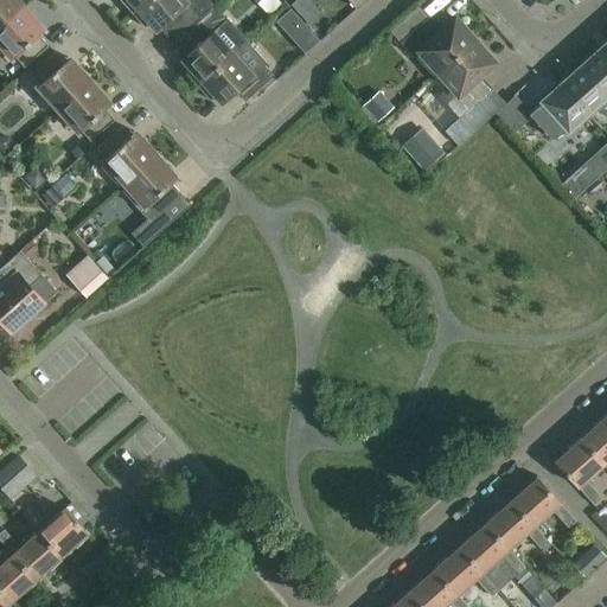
[(0,0),(0,26),(24,6),(17,0),(0,0)]
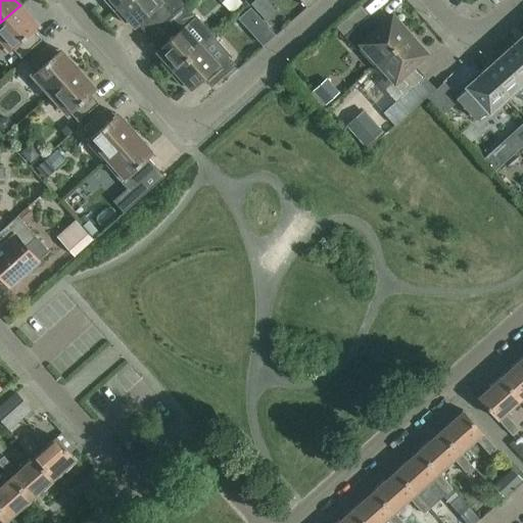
[(103,0),(113,11),(125,0),(103,0)]
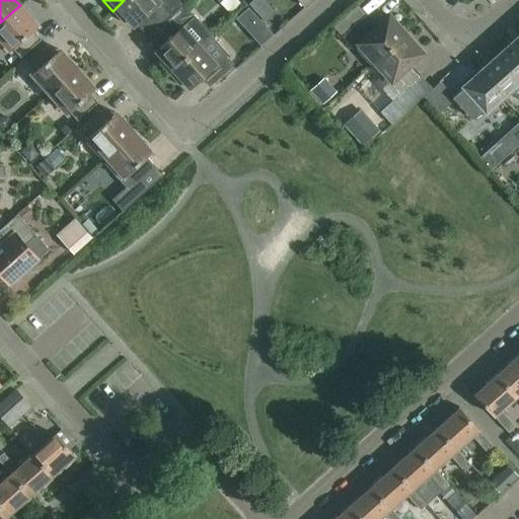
[(160,24),(182,4),(178,0),(124,0),(113,11),(123,22),(127,19),(133,26),(149,12),(160,24)]
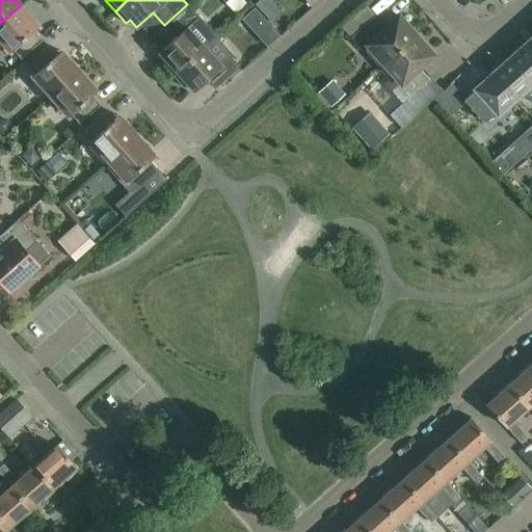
[(283,12),(271,0),(259,0),(255,4),(271,23),(283,12)]
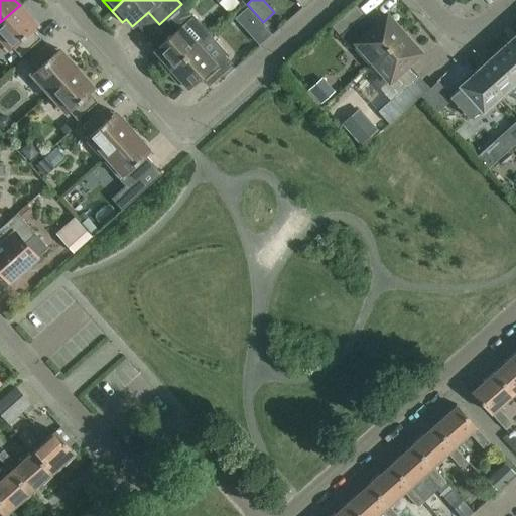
[(181,4),(159,24),(170,36),(154,50),(160,57),(157,61),(167,73),(199,44),(188,33),(198,25),(191,18),(192,16),(181,4)]
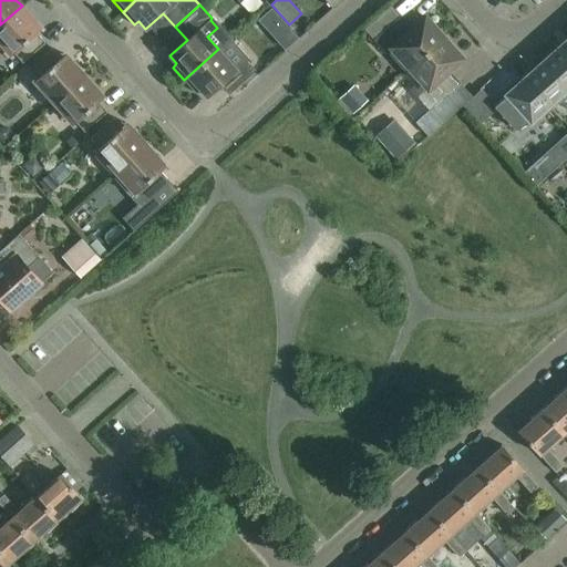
[(37,22),(22,6),(0,24),(0,49),(7,58),(13,52),(22,62),(44,42),(35,32),(41,28),(37,22)]
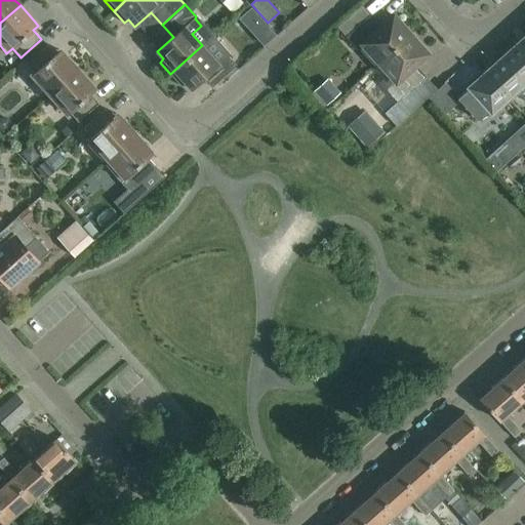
[(378,63),(411,34),(394,14),(375,31),(365,19),(346,37),(357,48),(362,44),(378,63)]
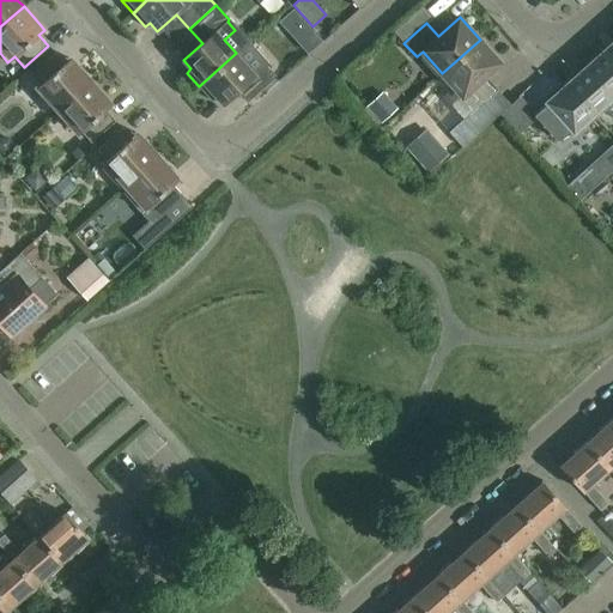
[(499,62),(480,40),(442,73),(454,86),(443,96),(463,119),(449,132),(462,147),(504,110),(479,82),(499,62)]
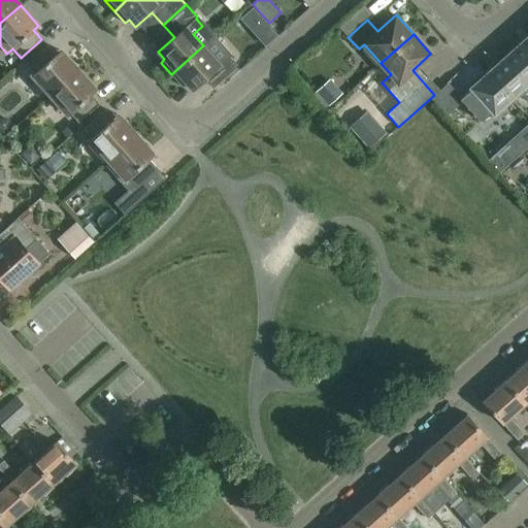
[(504,58),(527,84),(527,83),(527,50),(521,42),(504,58)]
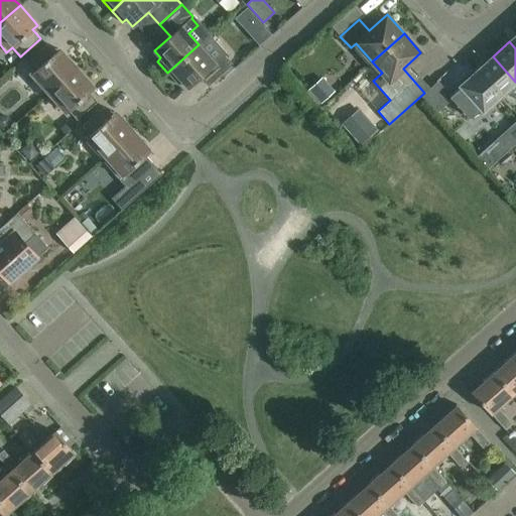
[(31,73),(49,93),(77,69),(58,49),(54,53),(46,44),(25,62),(33,72),(31,73)]
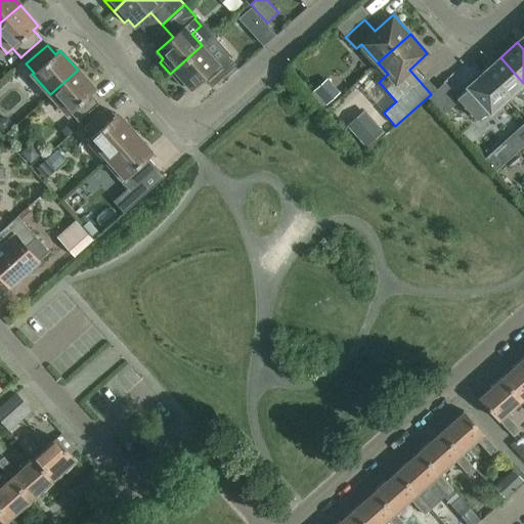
[(202,45),(170,74),(180,86),(184,83),(190,90),(207,75),(215,84),(235,66),(221,48),(212,56),(202,45)]
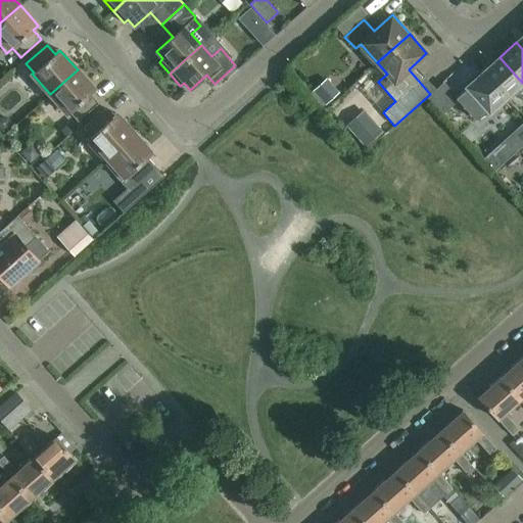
[(522,83),(500,57),(483,72),(507,97),(522,83)]
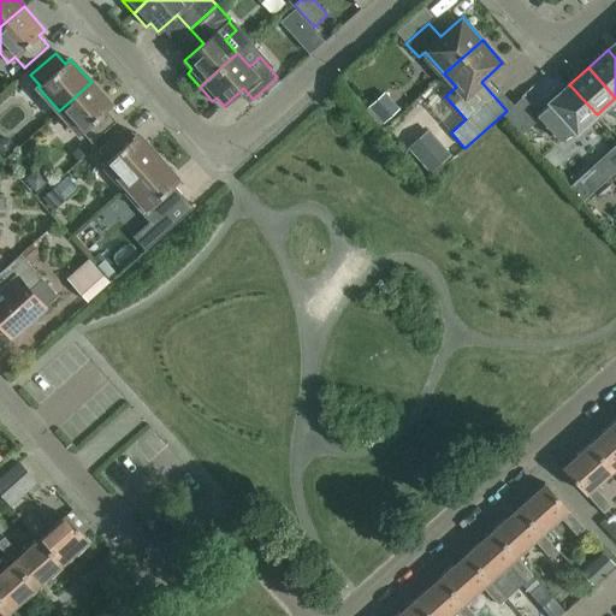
[(107,99),(92,82),(59,111),(80,134),(82,131),(92,142),(116,120),(106,110),(112,105),(107,99)]
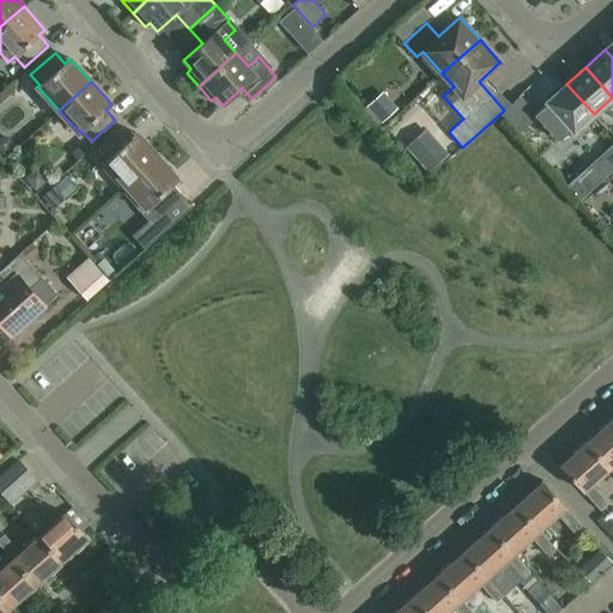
[(556,139),(572,131),(574,132),(594,114),(566,84),(533,114),(556,139)]
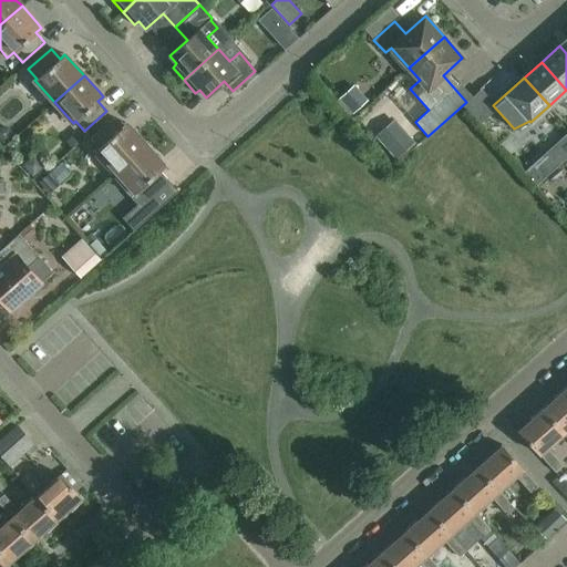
[(93,153),(112,175),(146,144),(126,123),(122,127),(113,117),(90,137),(99,147),(93,153)]
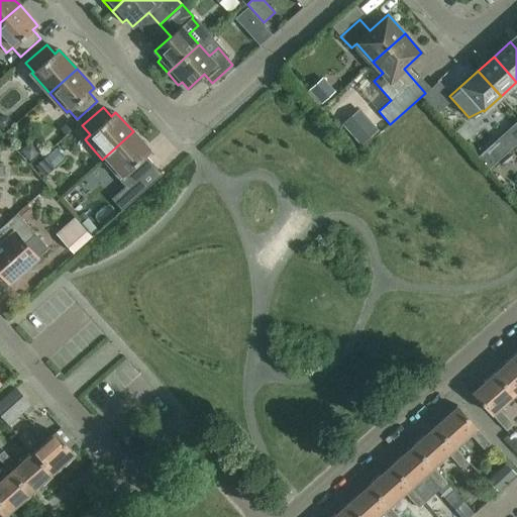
[(146,146),(133,131),(102,160),(119,179),(125,174),(141,192),(163,174),(145,156),(150,151),(146,146)]
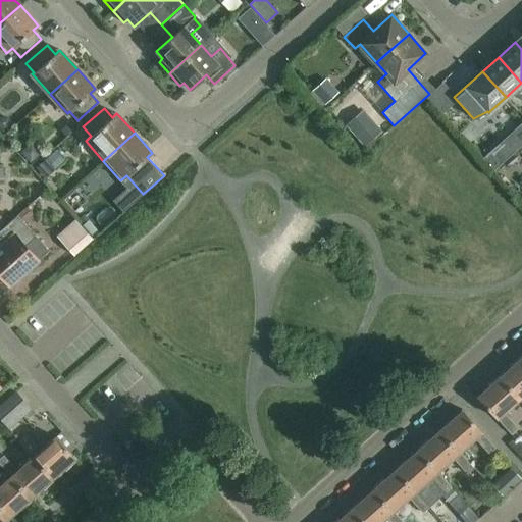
[(0,229),(0,238),(4,243),(0,247),(0,281),(1,282),(4,279),(10,285),(49,251),(17,215),(0,229)]
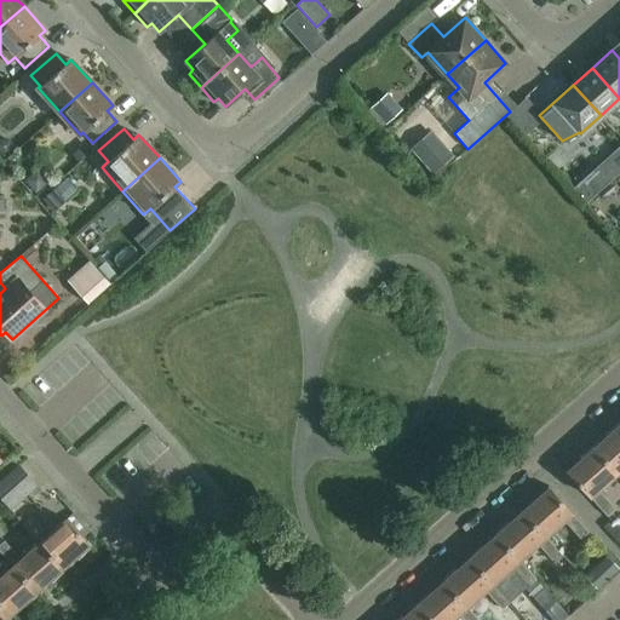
[(110,282),(91,260),(69,281),(89,302),(110,282)]
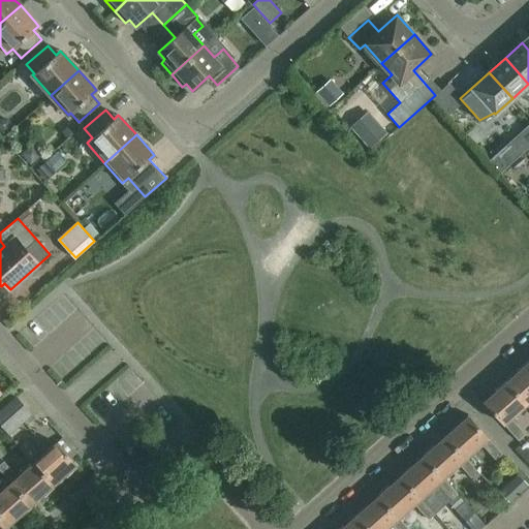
[(526,404),(525,404),(528,407),(528,362),(506,382),(526,404)]
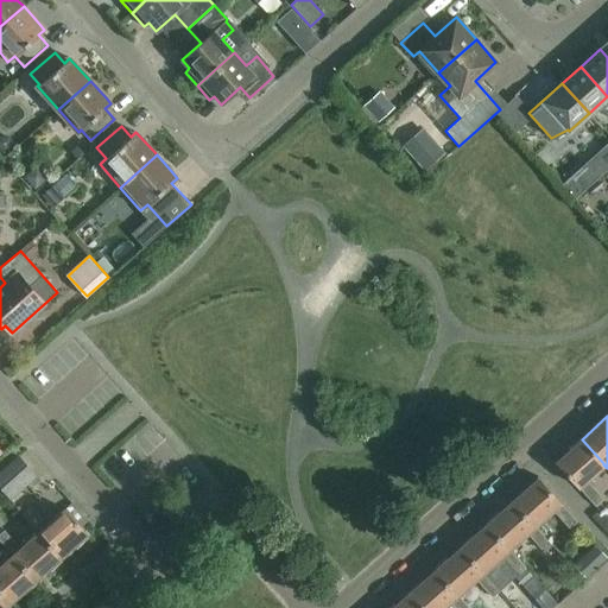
[(605,464),(582,439),(556,462),(595,506),(602,499),(586,480),(603,464),(605,464)]
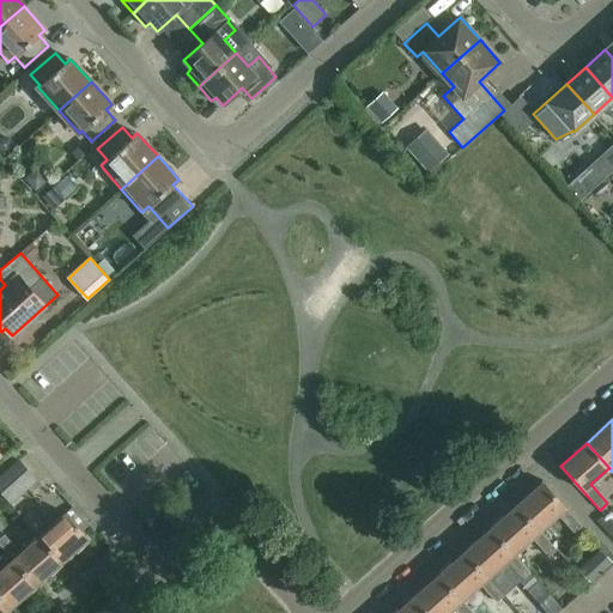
[(0,491),(8,501),(34,478),(18,460),(0,474),(0,491)]
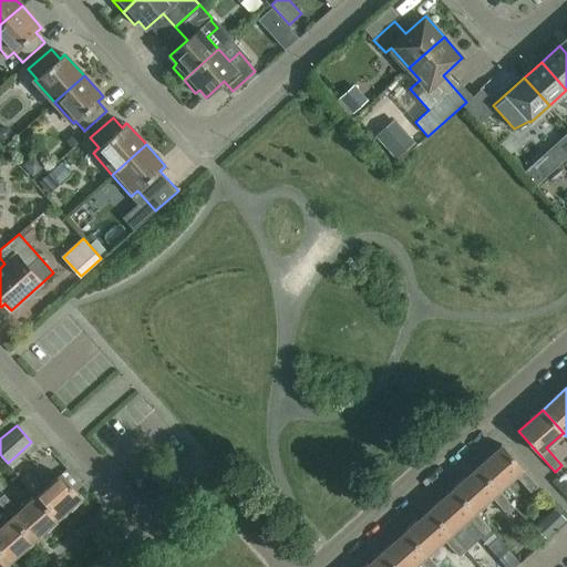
[(498,491),(516,475),(531,493),(538,486),(502,445),(477,467),(498,491)]
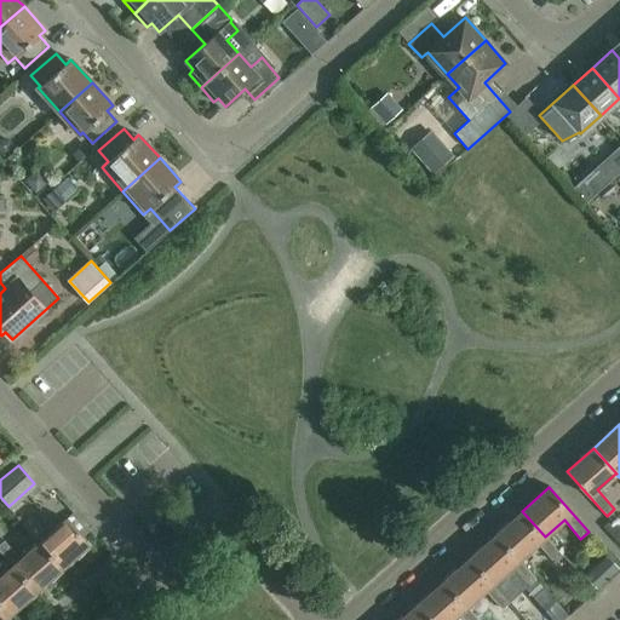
[(545,537),(522,511),(495,534),(518,560),(538,543),(555,562),(562,555),(545,537)]
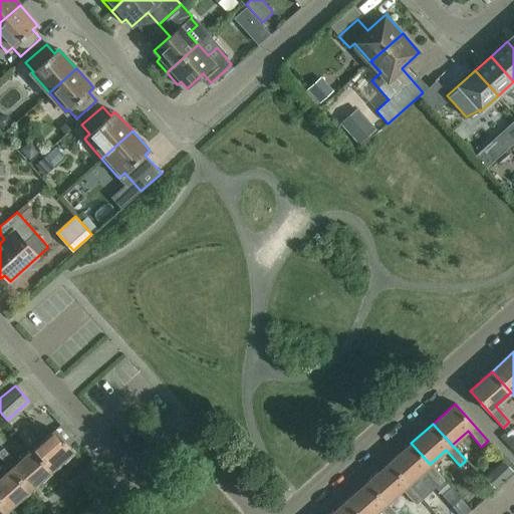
[(18,435),(32,450),(51,471),(73,451),(54,430),(39,445),(25,429),(18,435)]
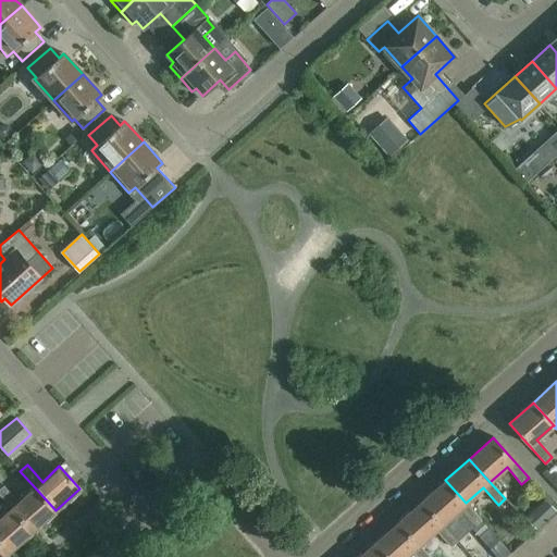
[(556,475),(554,479),(546,470),(542,474),(556,491),(556,475)]
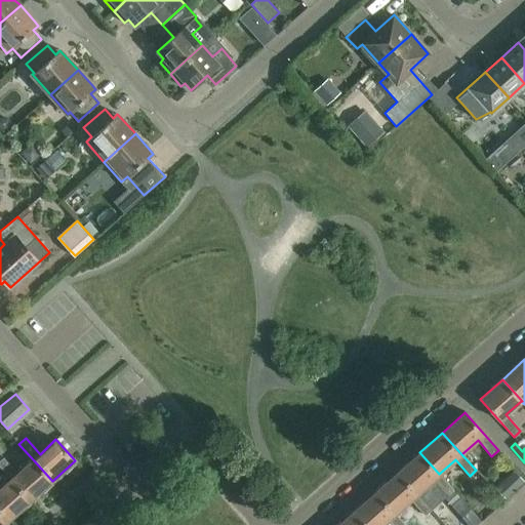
[(416,493),(417,493),(433,480),(447,495),(453,490),(439,474),(419,452),(398,473),(416,493)]
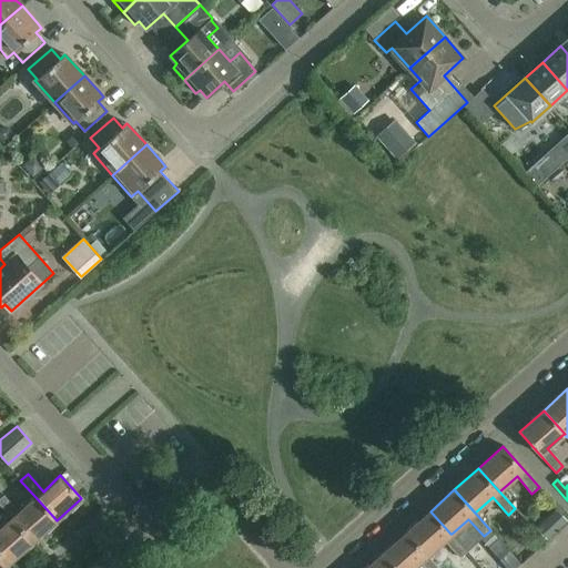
[(0,498),(0,505),(12,519),(12,518),(32,541),(57,520),(36,497),(19,513),(3,496),(0,498)]
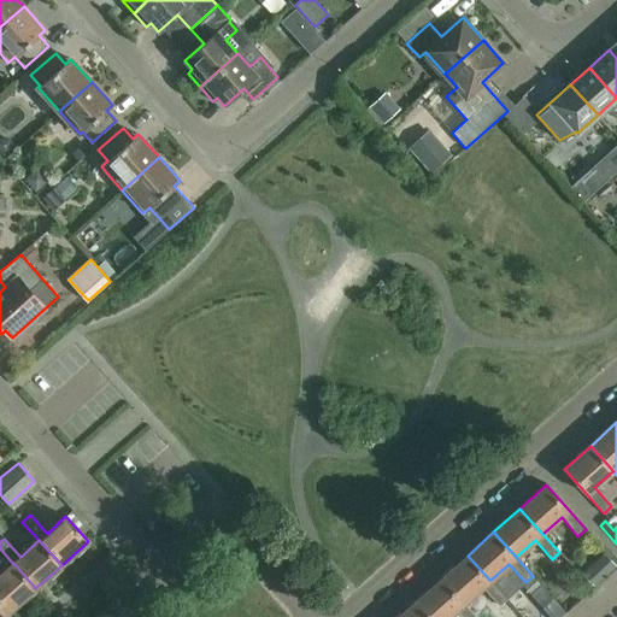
[(582,573),(593,586),(616,565),(605,552),(582,573)]
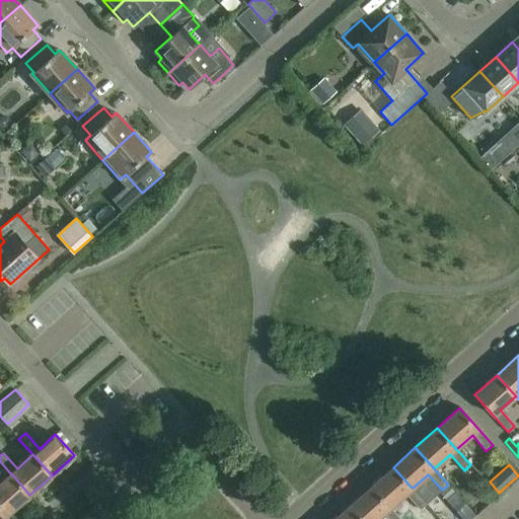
[(427,504),(413,488),(412,488),(393,467),(371,487),(390,508),(405,494),(420,510),(427,504)]
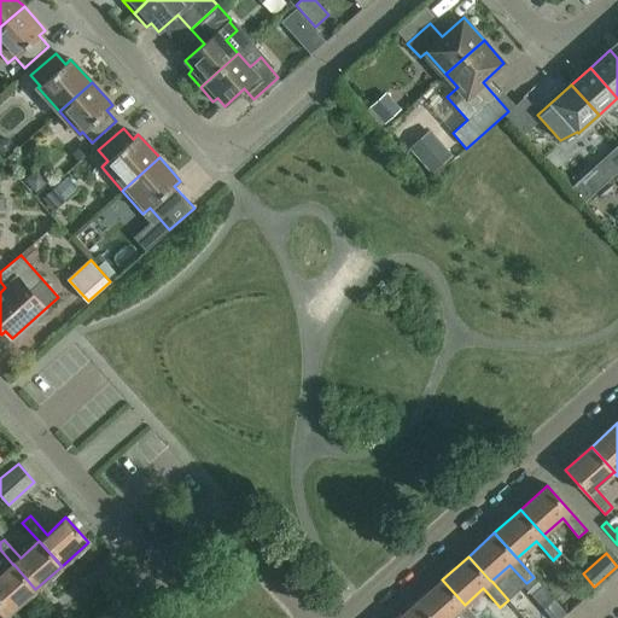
[(13,564),(13,565),(0,576),(0,601),(10,613),(35,589),(13,564)]
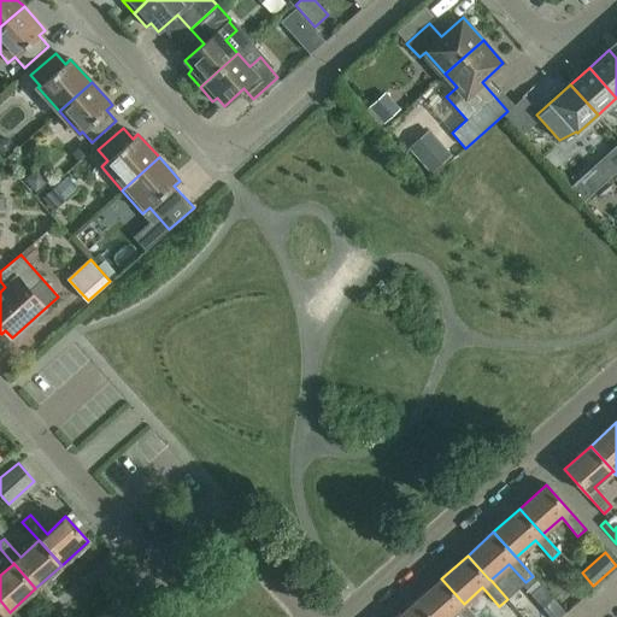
[(428,616),(448,616),(457,610),(462,616),(476,616),(464,604),(441,579),(415,601),(428,616)]
